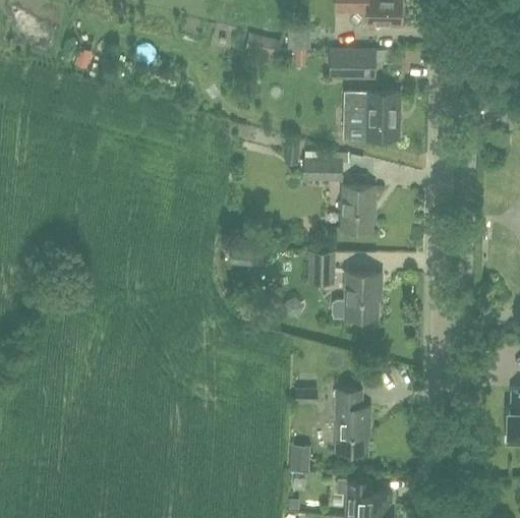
[(401,0),(336,0),(336,12),(368,13),(368,25),(401,26),(401,0)]
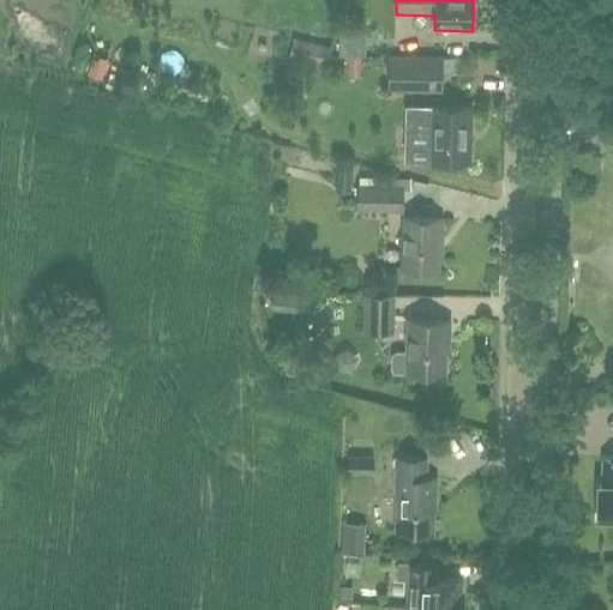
[(445,60),(390,59),(390,94),(445,95),(445,77),(445,61),(445,60)]
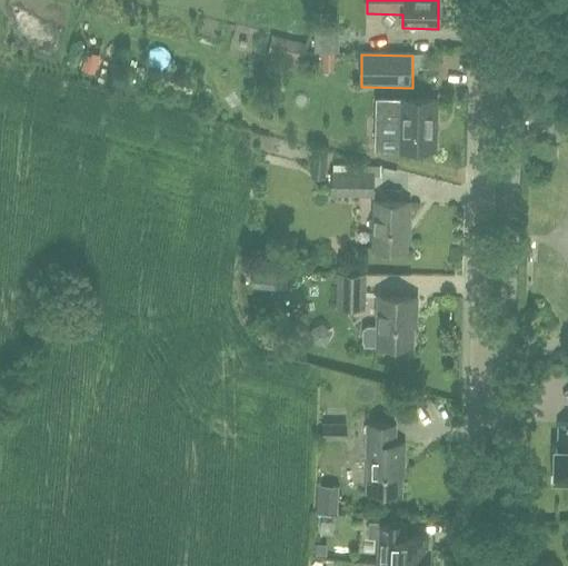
[(322,57),(322,76),(334,76),(334,57),(322,57)]
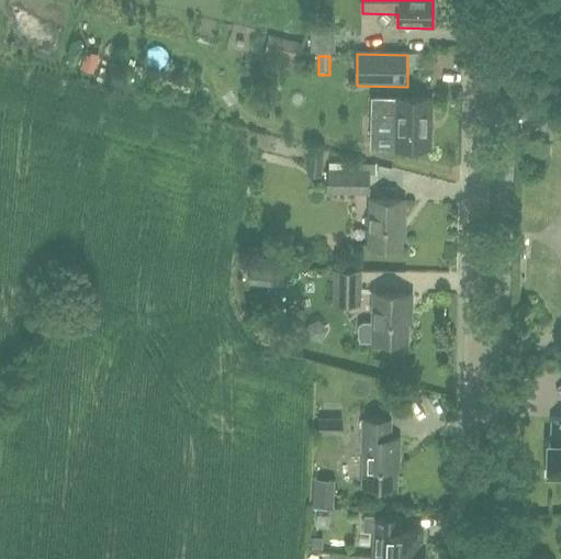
[(407,56),(407,70),(422,70),(422,56),(407,56)]
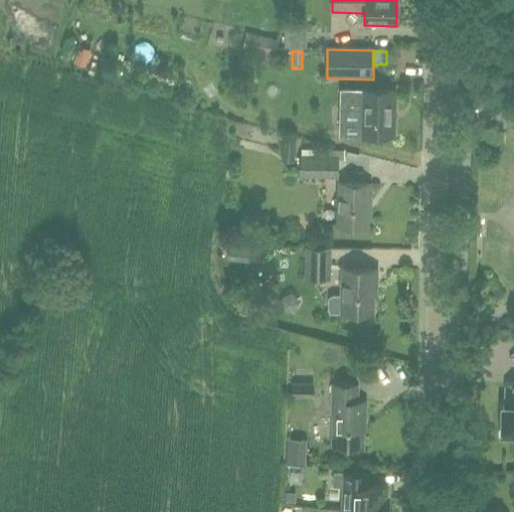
[(361,138),(393,139),(395,93),(362,92),(361,138)]
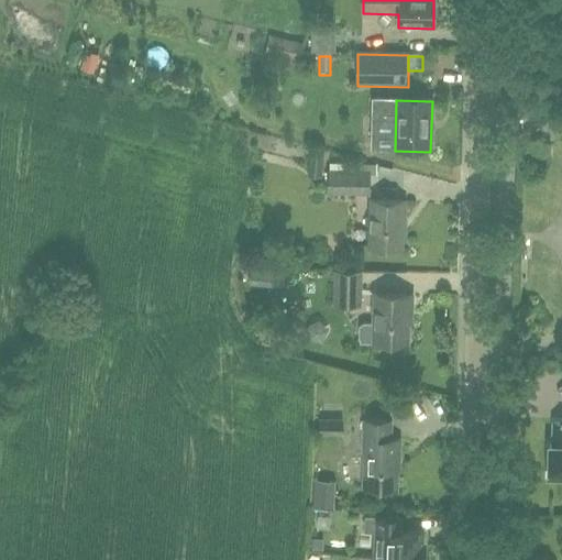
[(311,156),(309,178),(321,179),(323,158),(311,156)]
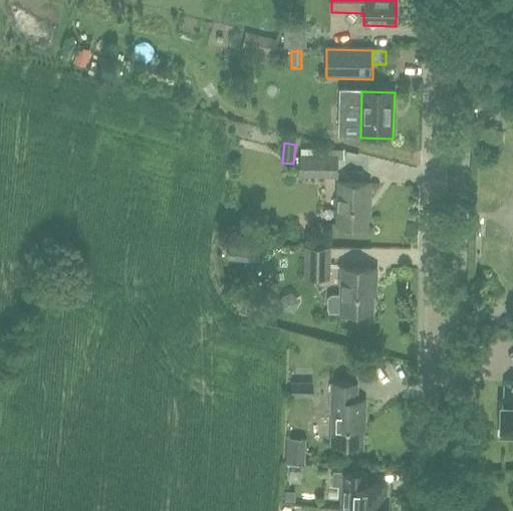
[(301,158),(300,178),(337,179),(338,159),(301,158)]
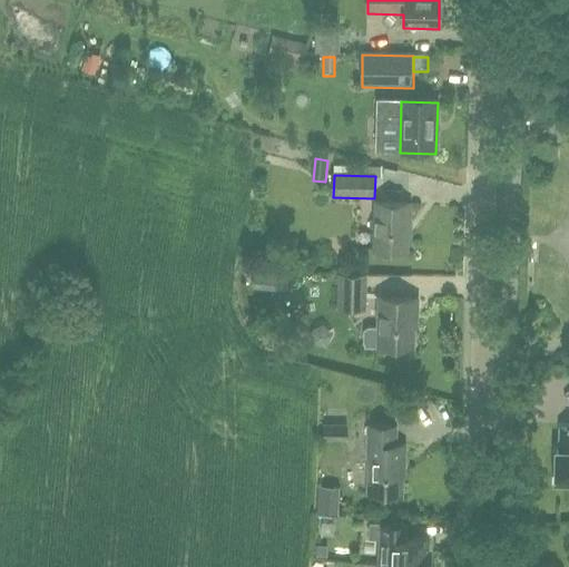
[(374,205),(373,252),(408,252),(409,223),(411,223),(411,206),(374,205)]
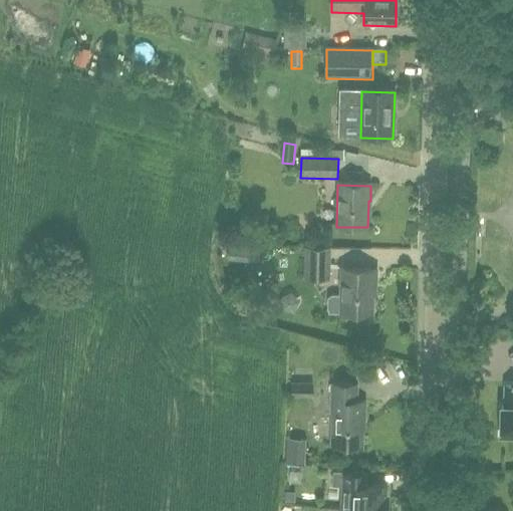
[(227,263),(259,266),(261,247),(230,243),(227,263)]
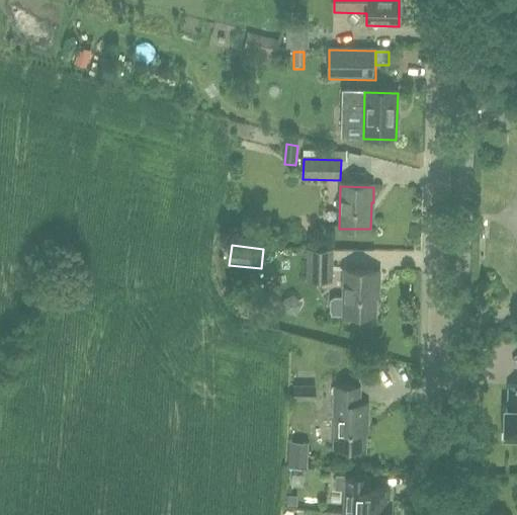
[(308,282),(332,282),(333,251),(308,250),(308,282)]
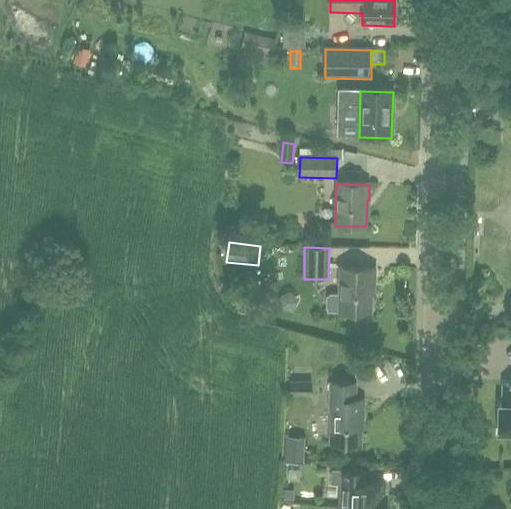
[(327,312),(371,314),(372,288),(375,288),(375,270),(341,269),(340,296),(332,296),(328,297),(327,312)]
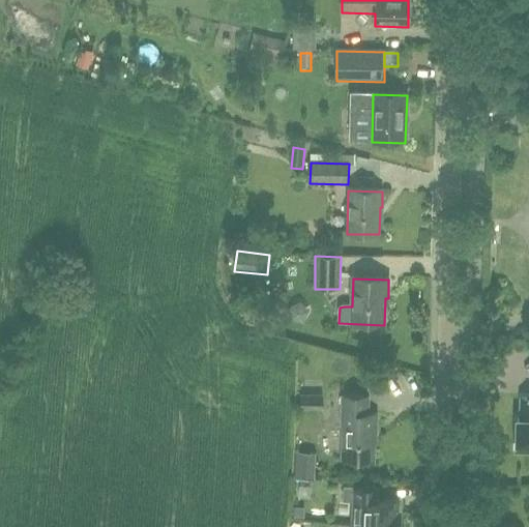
[(301,397),(301,411),(323,411),(324,397),(301,397)]
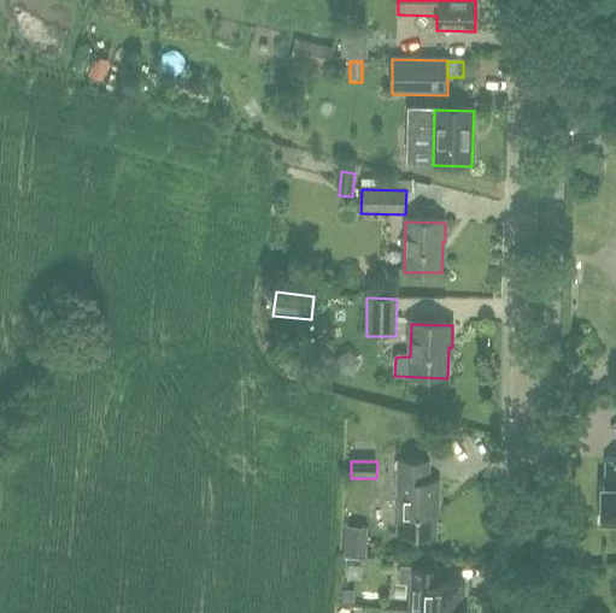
[(398,496),(400,496),(399,536),(435,537),(435,506),(438,506),(439,483),(429,483),(429,463),(399,463),(398,496)]
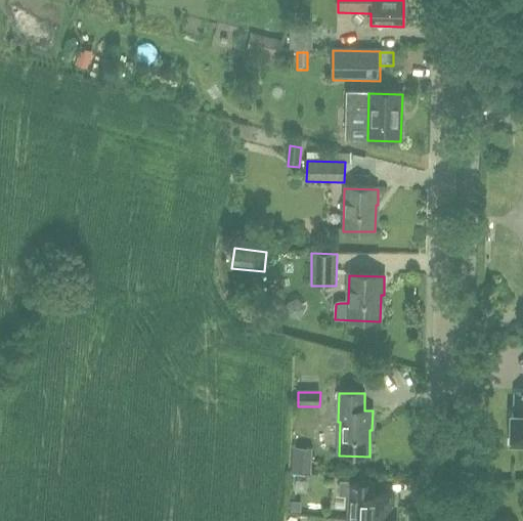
[(522,396),(517,396),(517,417),(513,417),(512,447),(522,446),(522,396)]
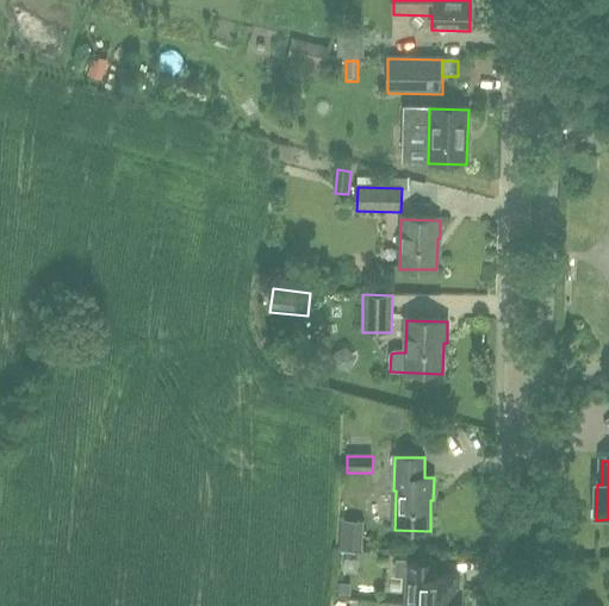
[(395,579),(406,580),(405,605),(460,605),(461,589),(459,589),(460,576),(437,576),(439,562),(396,560),(395,579)]
